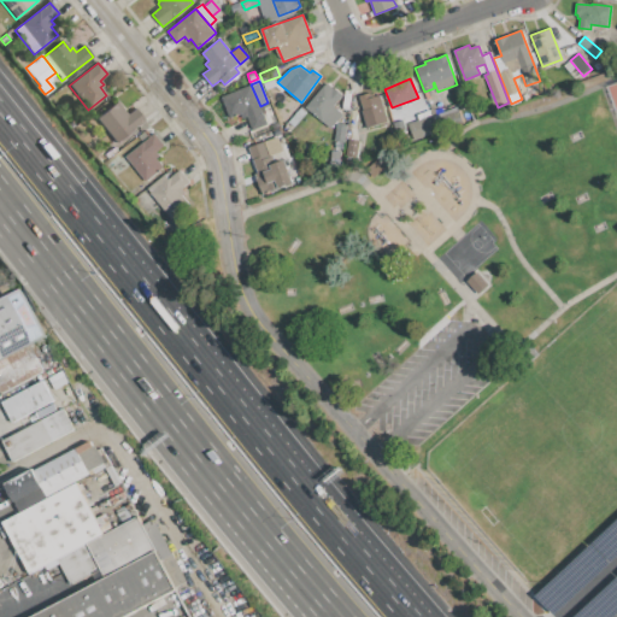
[(305,107),(327,83),(333,88),(334,87),(344,95),(333,106),(342,115),(329,128),(305,107)]
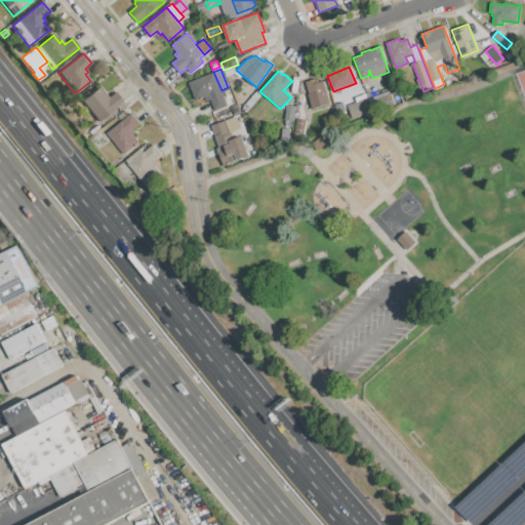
[(228,106),(215,111),(208,94),(197,99),(189,82),(213,72),(221,90),(228,106)]
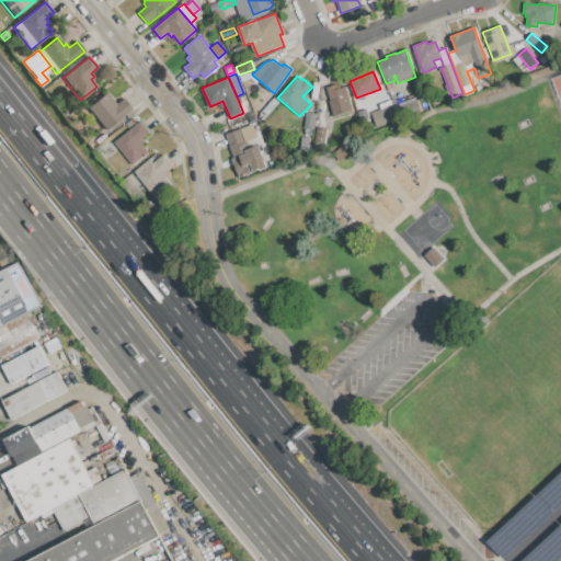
[(333,115),(329,101),(331,100),(327,87),(335,84),(336,87),(341,86),(341,89),(345,87),(352,110),(333,115)]
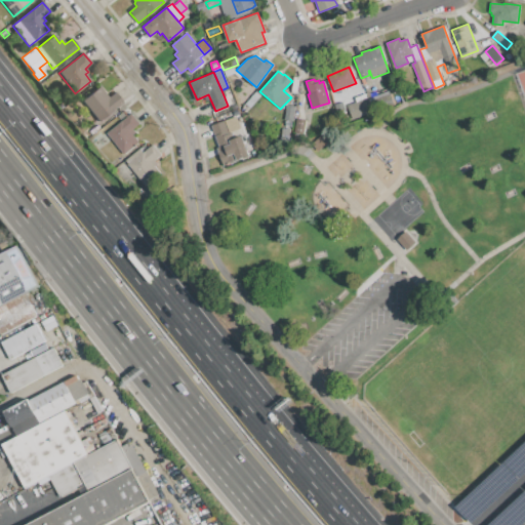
[(97,122),(81,102),(99,87),(109,98),(115,93),(122,103),(97,122)]
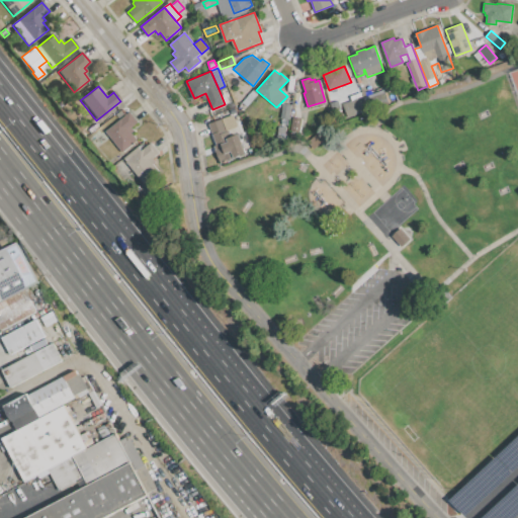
[(364,97),(383,90),(389,103),(369,110),(364,97)]
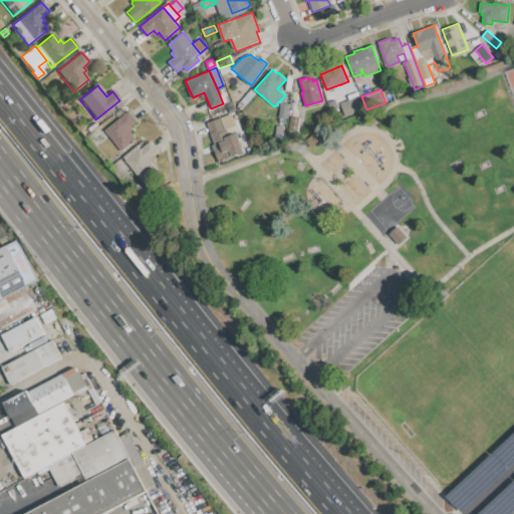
[(340,103),(359,96),(363,108),(344,116),(340,103)]
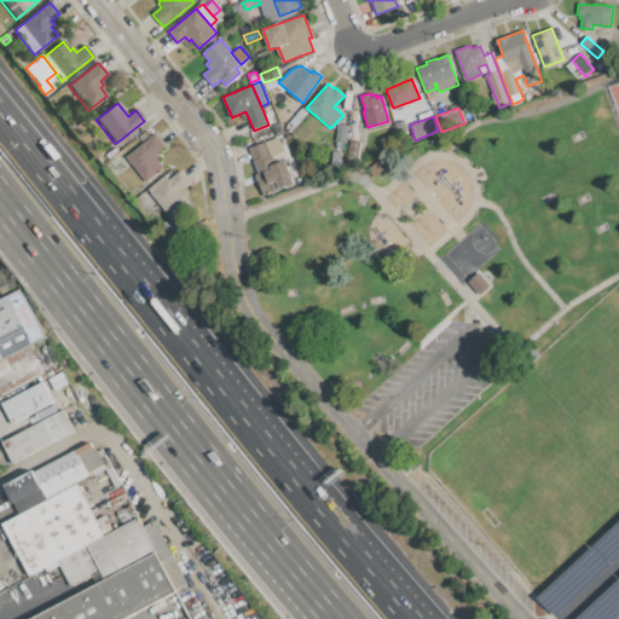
[(395,123),(404,121),(406,128),(398,131),(395,123)]
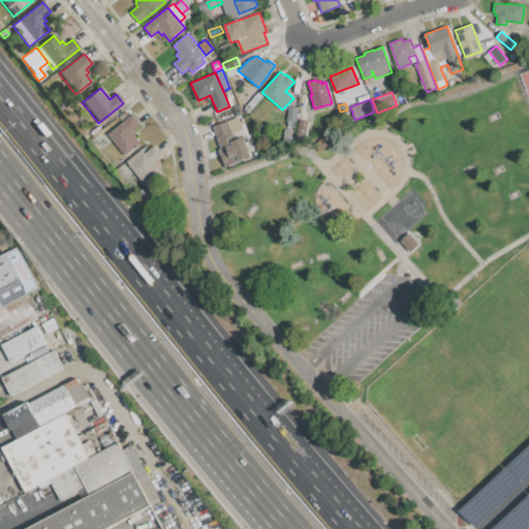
[(296,122),(287,121),(288,105),(298,106),(296,122)]
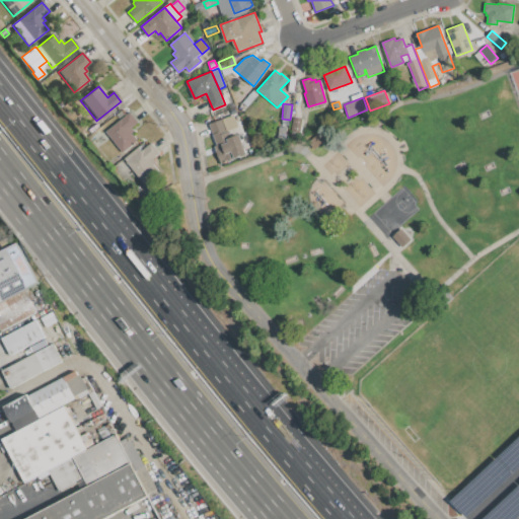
[(127,115),(121,120),(117,115),(123,109),(127,115)]
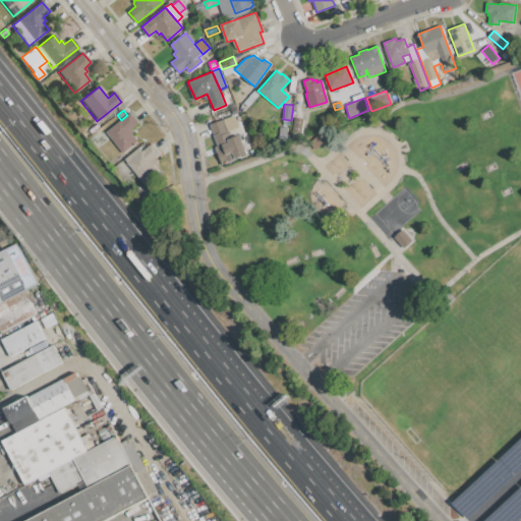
[(106,132),(121,120),(127,115),(130,113),(139,123),(132,128),(135,131),(132,134),(137,140),(123,153),(106,132)]
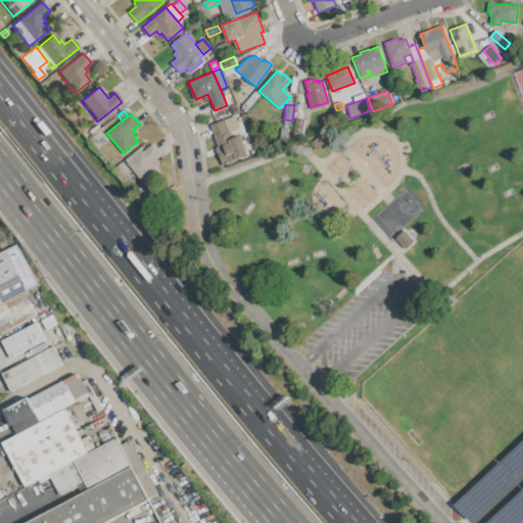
[(302,133),(294,132),(296,119),(304,120),(302,133)]
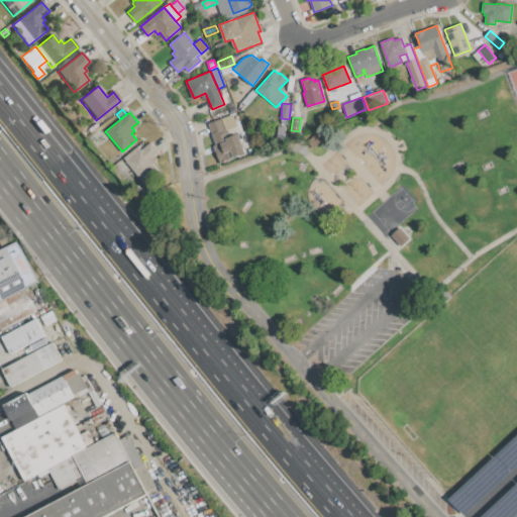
[(245,152),(219,163),(213,145),(216,144),(209,123),(221,119),(226,131),(228,131),(230,136),(238,133),(245,152)]
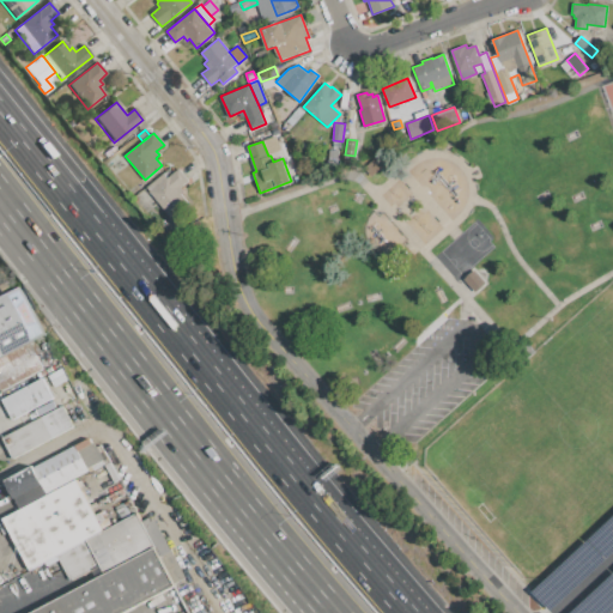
[(331,150),(339,151),(338,161),(329,159),(331,150)]
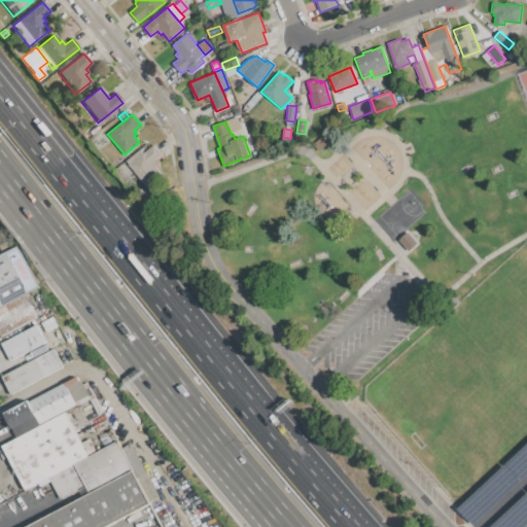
[(312,143),(316,150),(327,143),(323,136),(312,143)]
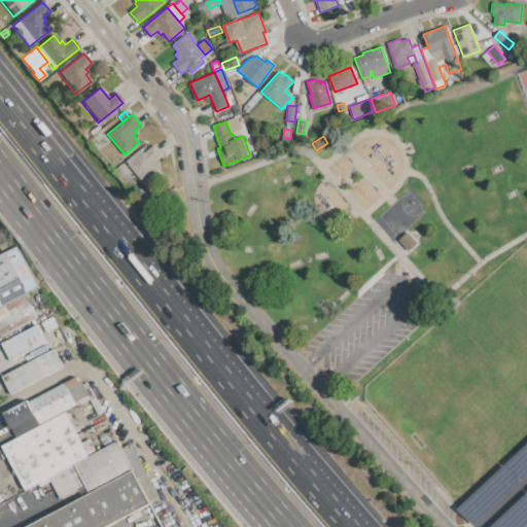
[(127,162),(141,149),(144,153),(153,145),(162,155),(155,161),(159,164),(155,167),(159,171),(144,183),(127,162)]
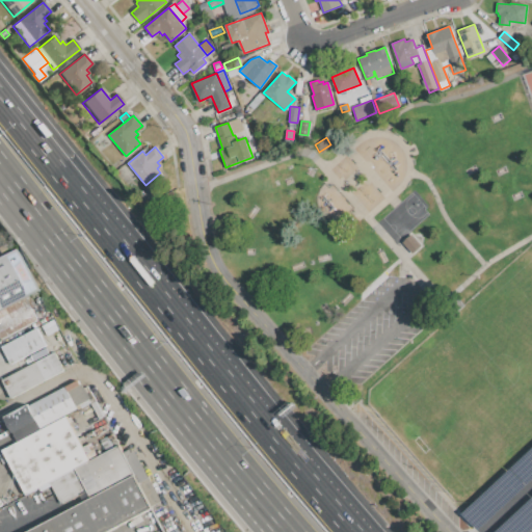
[(402,243),(413,234),(422,245),(413,254),(402,243)]
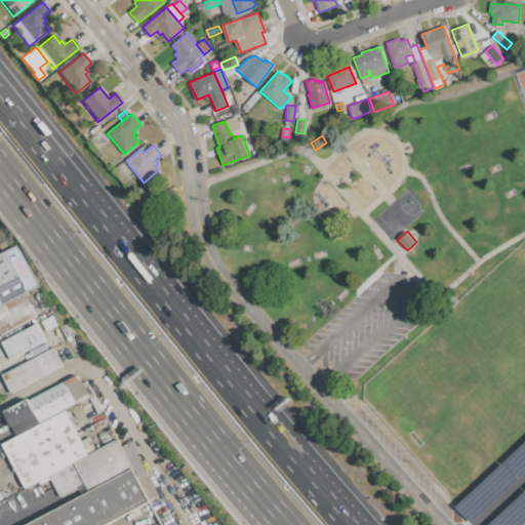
[(0,252),(13,246),(34,286),(26,291),(0,305),(0,252)]
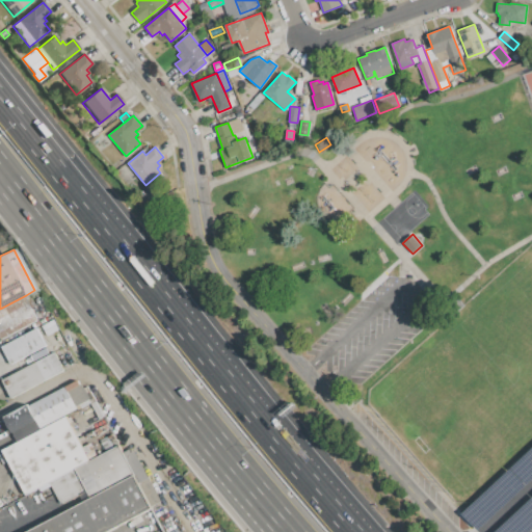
[(0,337),(0,309),(26,295),(38,319),(1,339),(0,337)]
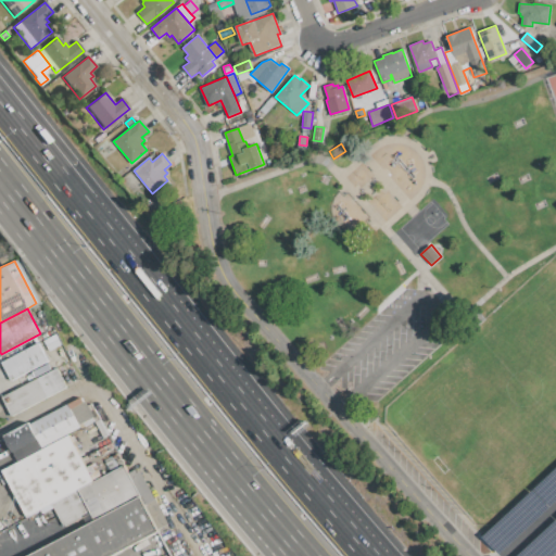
[(39,343),(45,340),(51,352),(45,354),(39,343)]
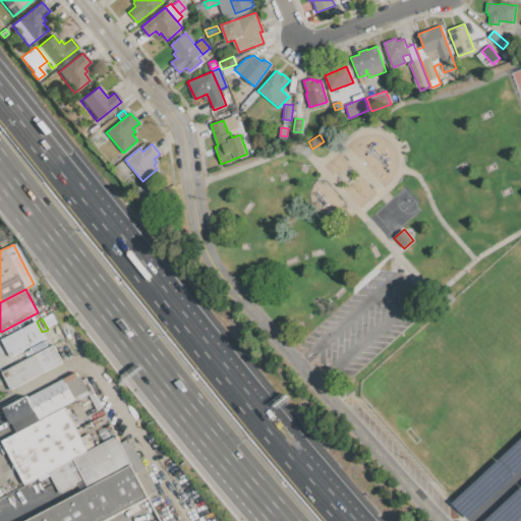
[(2,340),(37,322),(42,332),(45,338),(11,356),(2,340)]
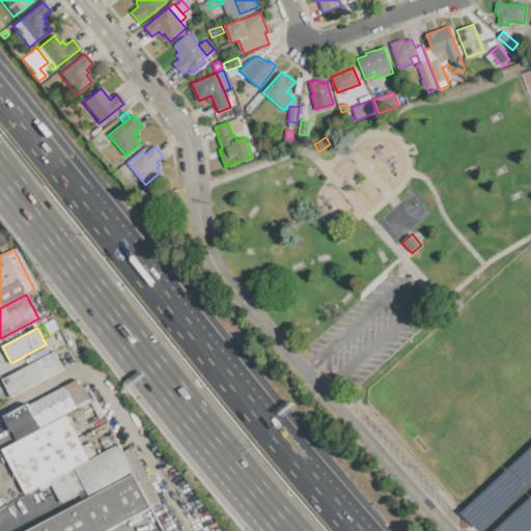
[(47,378),(38,361),(55,352),(64,369),(47,378)]
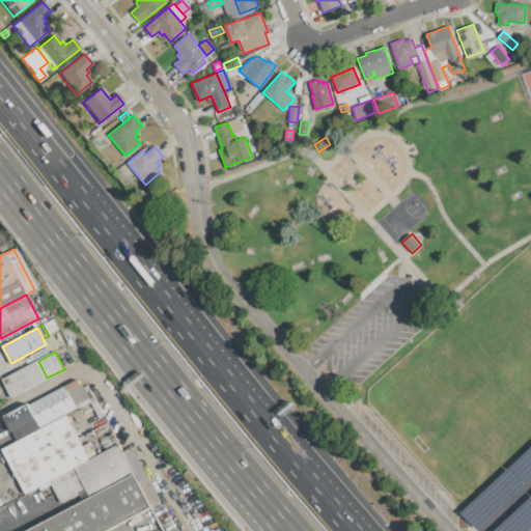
[(3,380),(38,361),(47,378),(11,396),(3,380)]
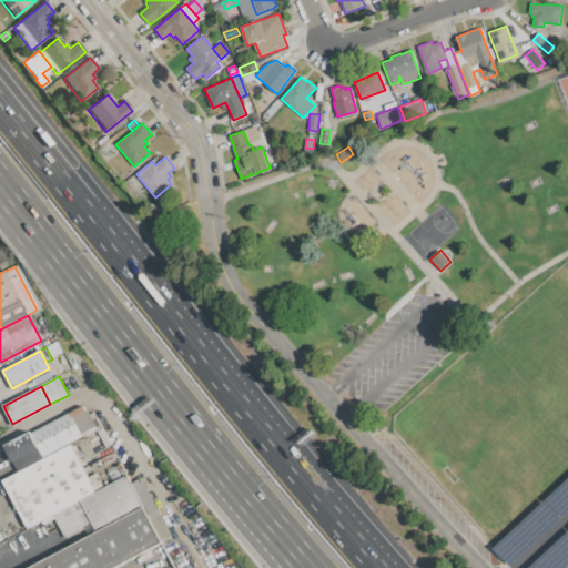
[(43,457),(39,447),(31,434),(71,414),(83,437),(43,457)]
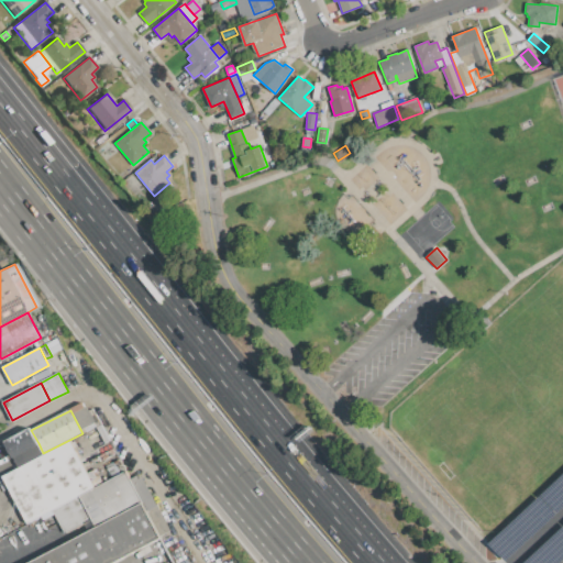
[(39,443),(13,456),(6,442),(31,429),(31,430),(39,443)]
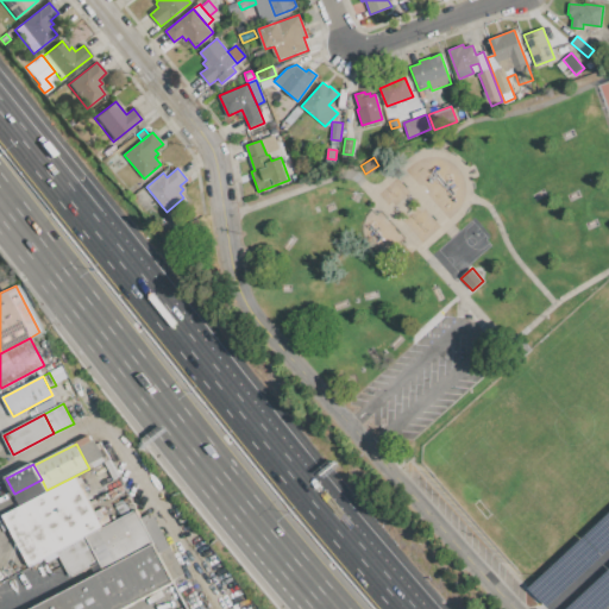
[(4,516),(77,477),(104,527),(87,535),(56,552),(30,566),(4,516)]
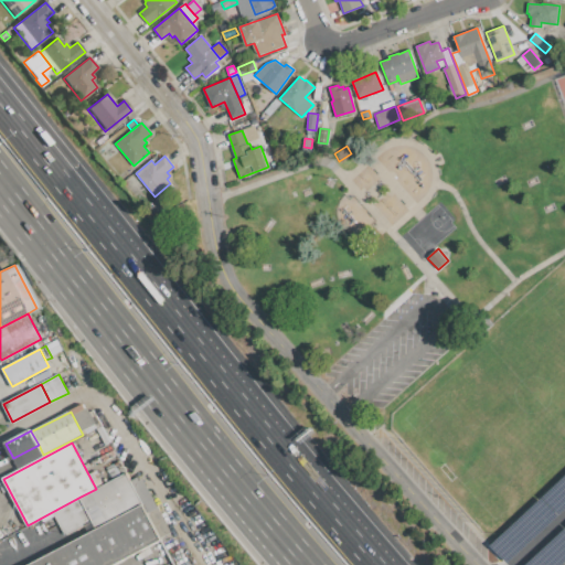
[(81,497),(96,489),(127,472),(144,504),(97,529),(93,521),(81,497)]
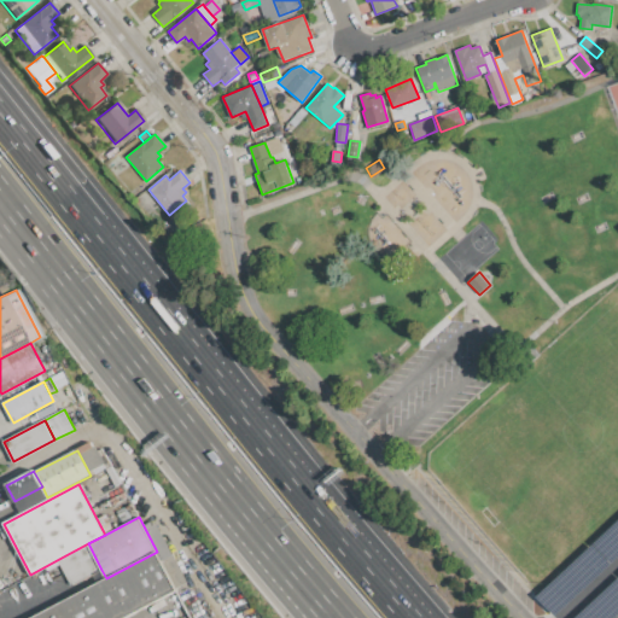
[(57,560),(88,543),(101,570),(71,587),(57,560)]
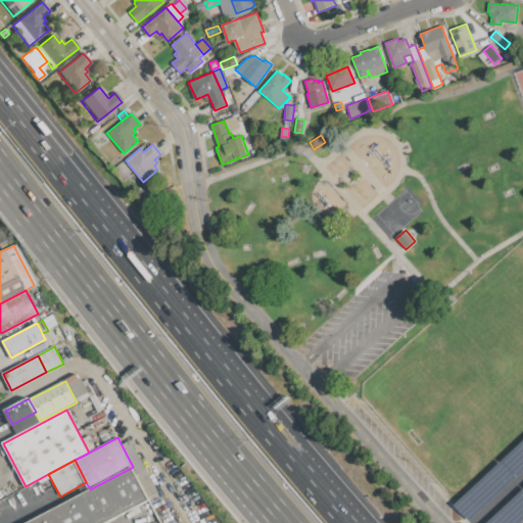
[(25,522),(90,489),(133,467),(150,500),(105,522),(25,522)]
